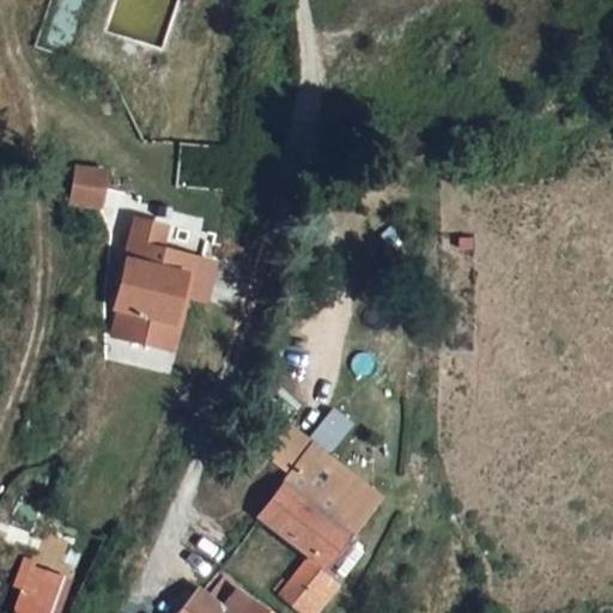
[(101,173),(70,170),(66,207),(97,210),(101,173)]
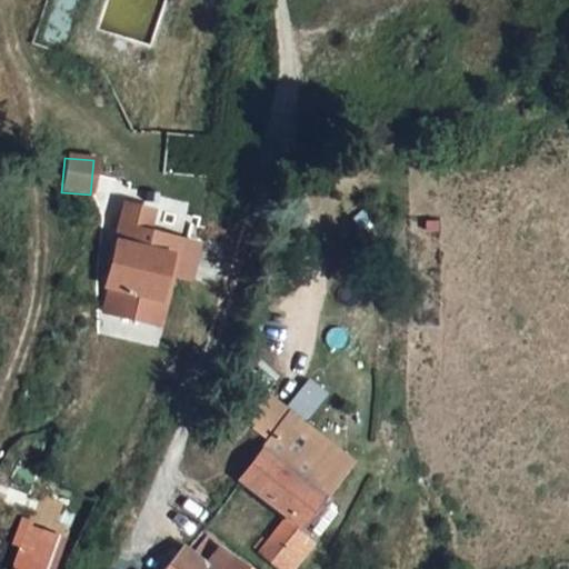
[(160,292),(165,271),(170,272),(188,277),(195,241),(146,231),(150,210),(122,205),(115,242),(120,243),(117,259),(110,288),(106,312),(149,321),(153,297),(160,292)]
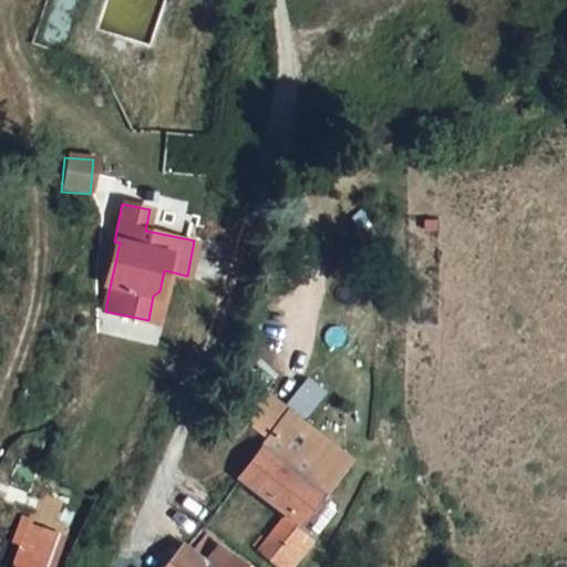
[(120,243),(114,241),(104,286),(110,287),(120,243)]
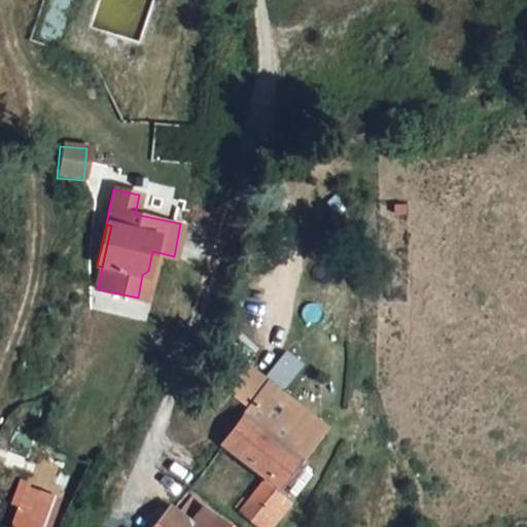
[(142,275),(138,297),(148,300),(157,252),(152,251),(148,271),(142,275)]
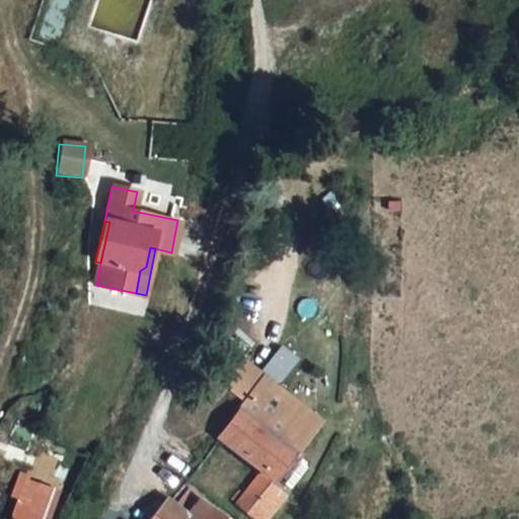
[(222,392),(241,408),(258,386),(263,378),(242,362),(222,392)]
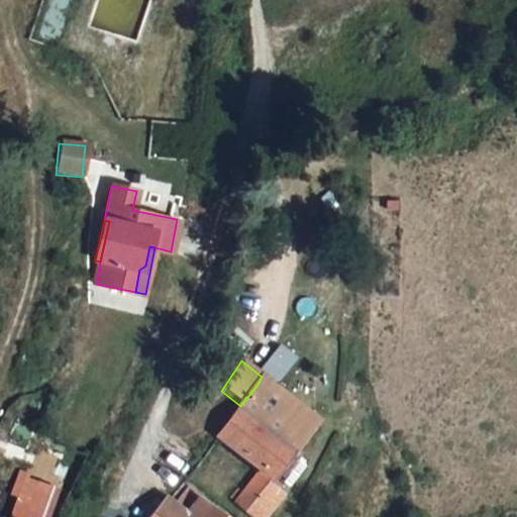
[(234,504),(246,514),(251,516),(267,516),(287,492),(274,483),(294,453),(314,427),(257,385),(240,406),(215,438),(259,471),(234,504)]
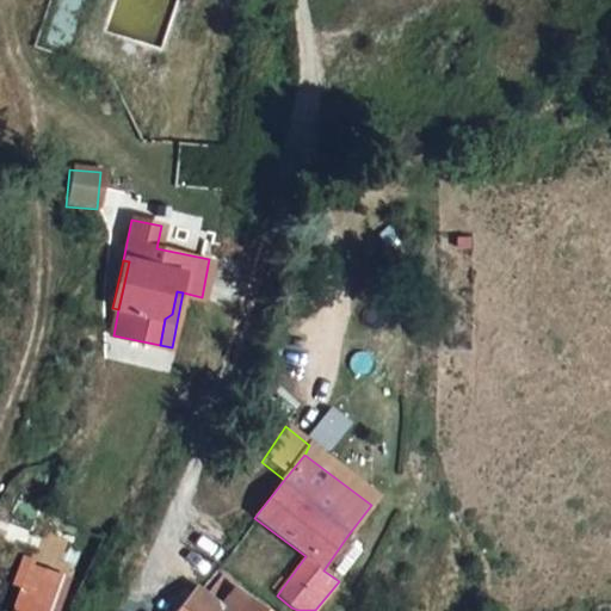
[(362,547),(347,536),(323,571),(339,581),(362,547)]
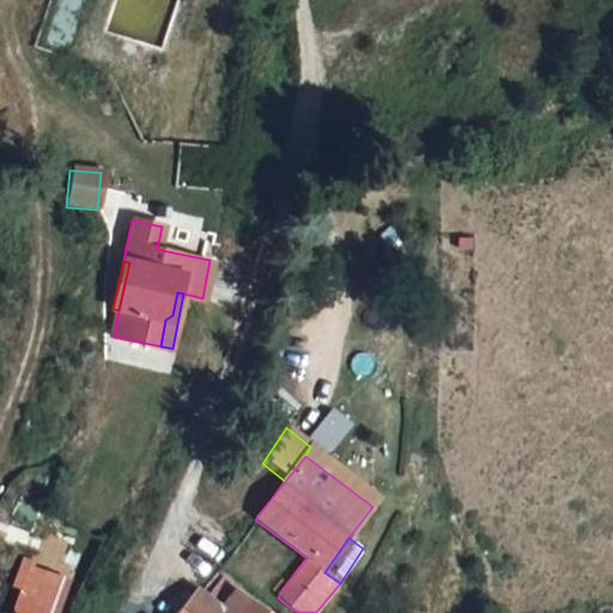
[(43,612),(56,576),(23,564),(5,612),(43,612)]
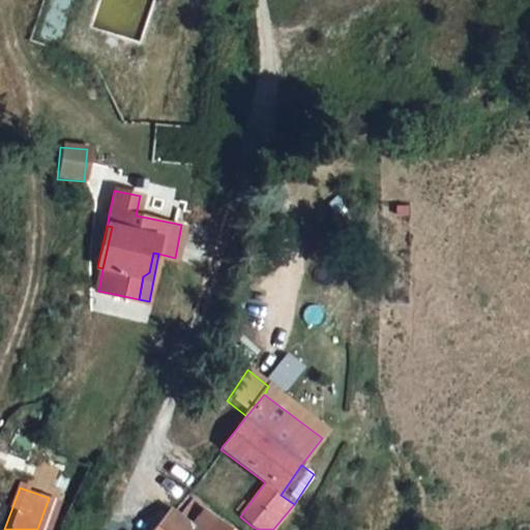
[(187,529),(175,510),(174,512),(159,529),(187,529)]
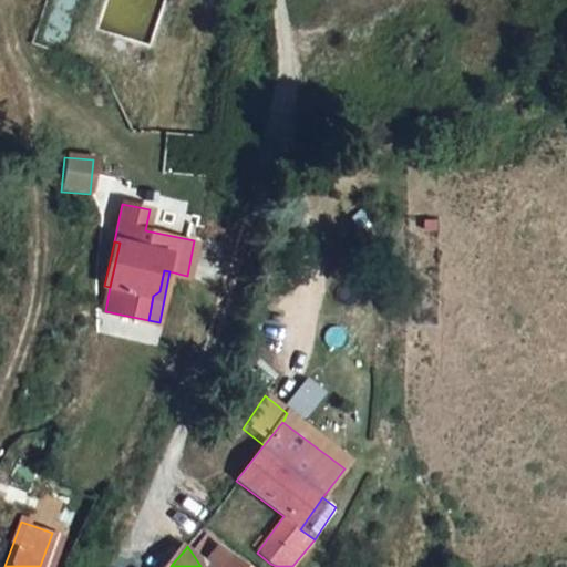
[(236,566),(214,549),(200,566),(236,566)]
